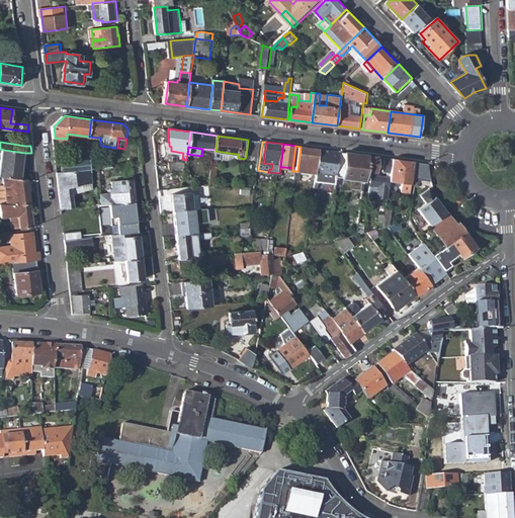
[(321,149),(301,147),(297,171),(297,172),(318,174),(321,149)]
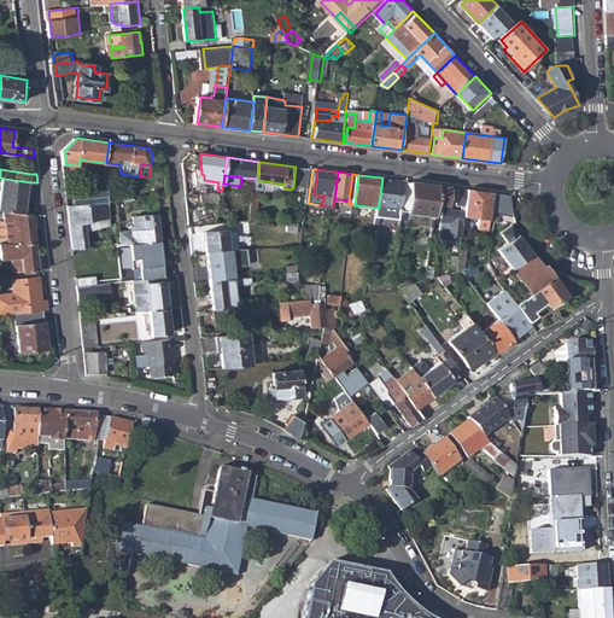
[(405,181),(382,178),(379,208),(376,225),(381,226),(381,219),(401,220),(402,210),(405,181)]
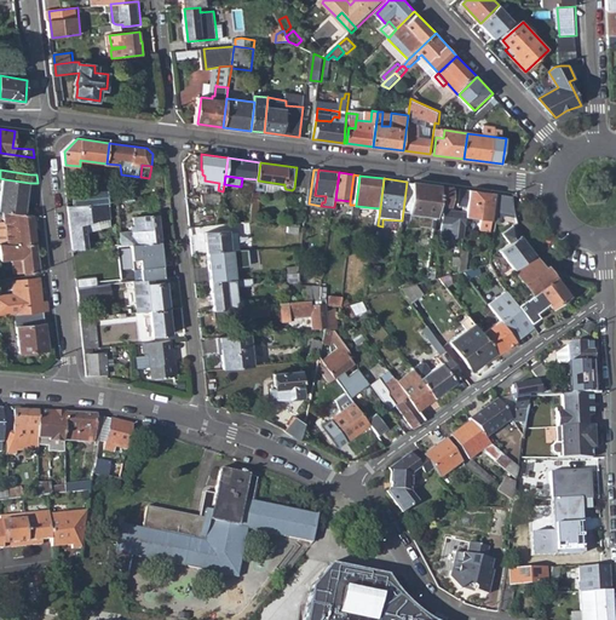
[(27,214),(30,183),(5,179),(1,212),(6,212),(27,214)]
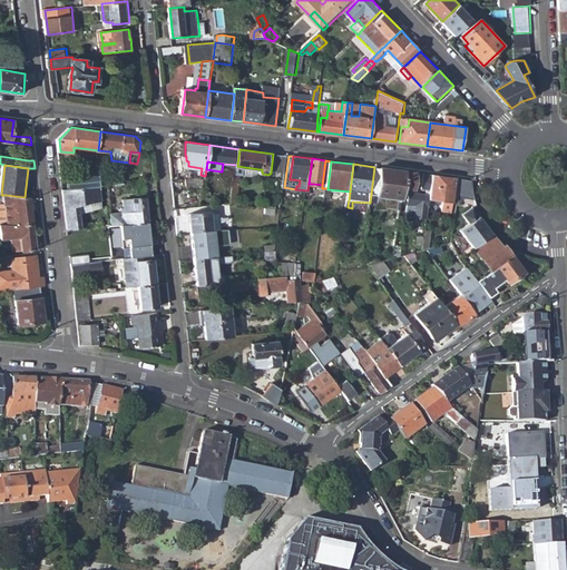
[(407,172),(382,168),(380,187),(387,188),(385,196),(400,197),(399,202),(403,203),(403,202),(404,188),(407,172)]
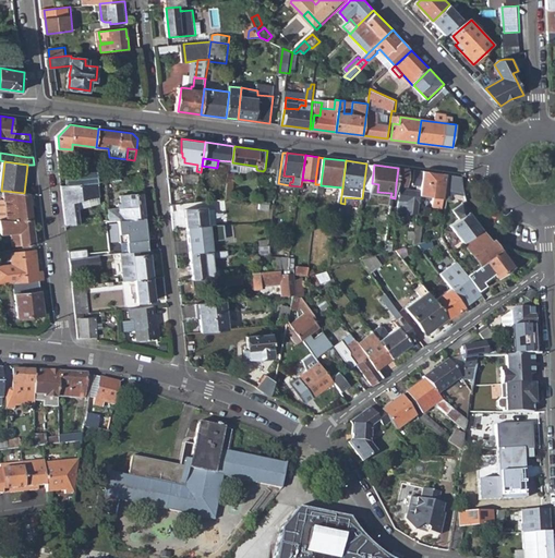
[(398,168),(396,184),(407,185),(409,169),(398,168)]
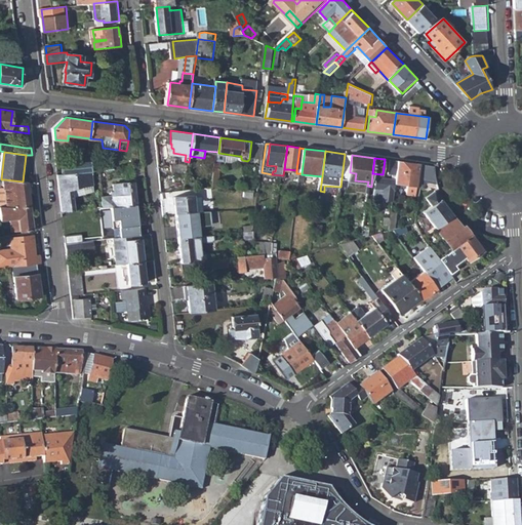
[(219,188),(223,161),(217,160),(213,188),(219,188)]
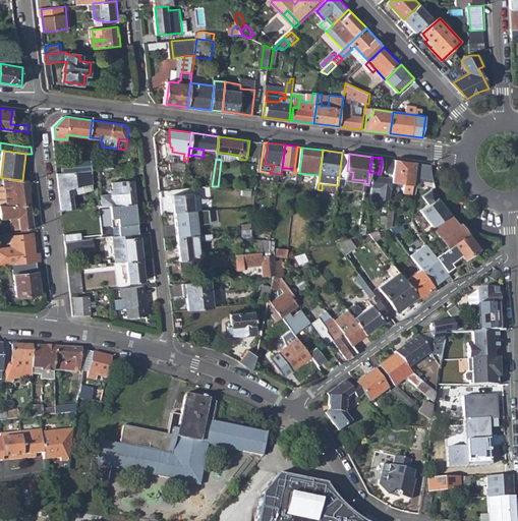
[(396,160),(389,159),(388,172),(394,173),(396,160)]
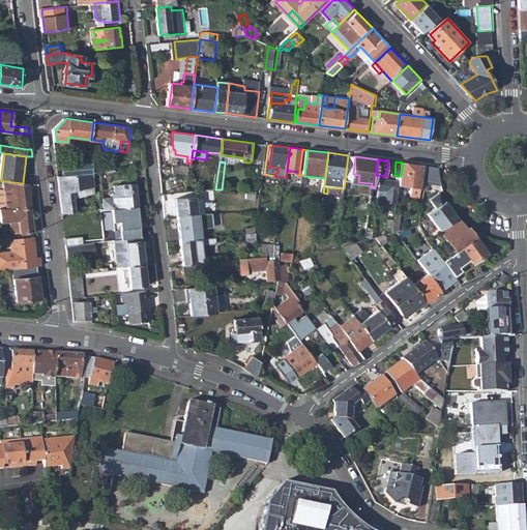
[(425,165),(403,163),(401,176),(401,178),(400,185),(421,188),(425,165)]
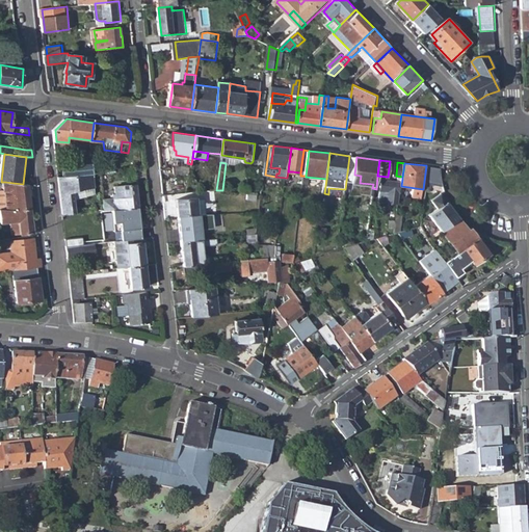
[(95,166),(95,174),(110,173),(110,164),(95,166)]
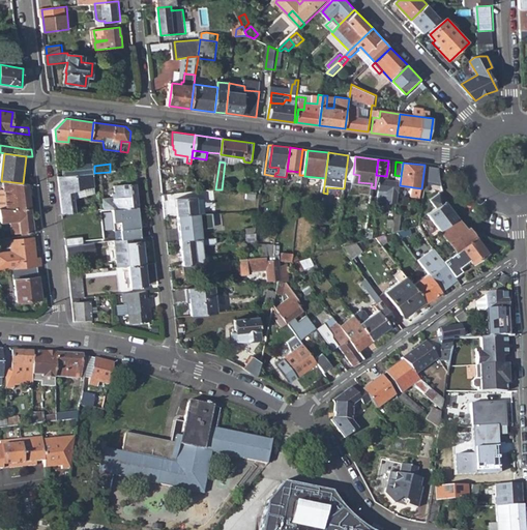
[(64,175),(77,174),(77,175),(94,173),(94,166),(64,168),(64,175)]
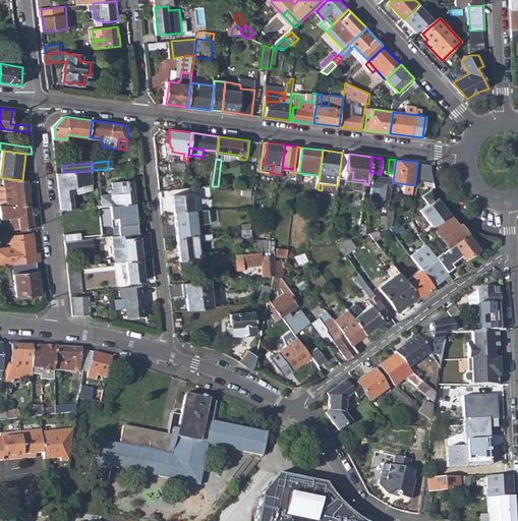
[(421,163),(419,178),(435,180),(433,164),(421,163)]
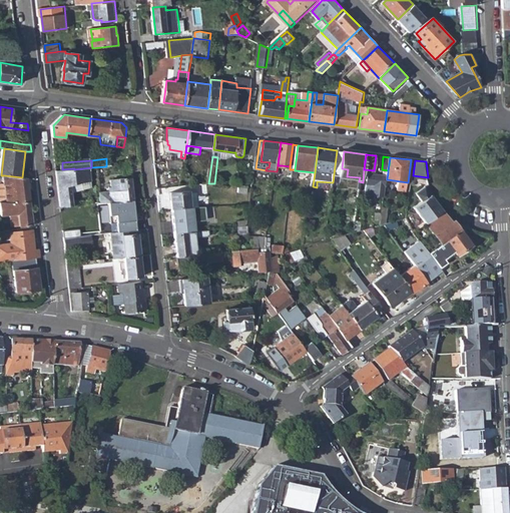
[(74,169),(74,168),(62,169),(58,170),(62,206),(74,205),(72,188),(72,184),(83,181),(92,180),(91,167),(74,169)]
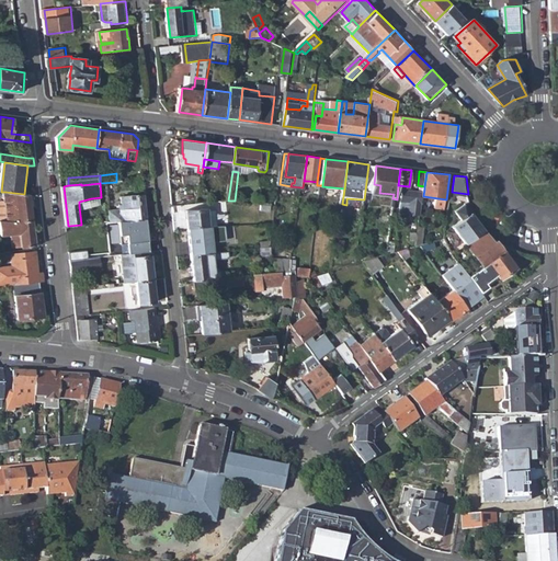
[(421,191),(405,190),(402,213),(421,215),(423,196),(424,189),(421,189),(421,191)]
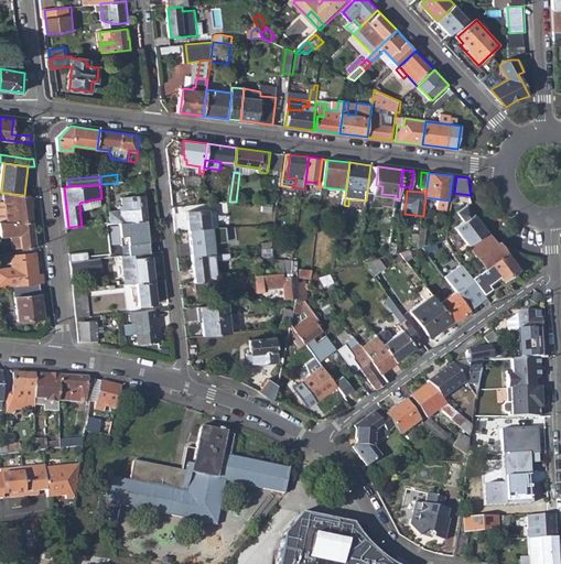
[(367,192),(366,201),(365,216),(376,217),(378,193),(367,192)]
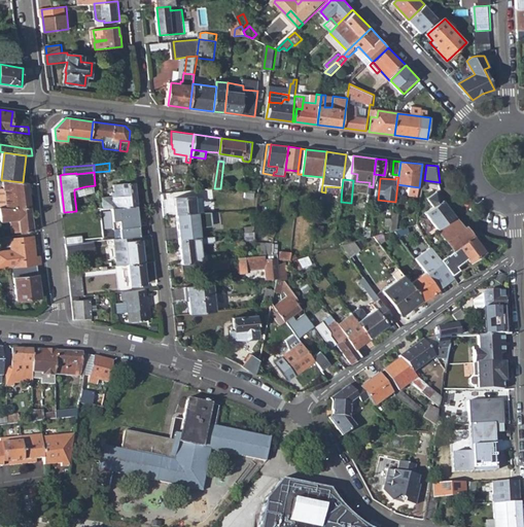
[(29,183),(23,182),(5,180),(8,207),(20,208),(32,206),(29,183)]
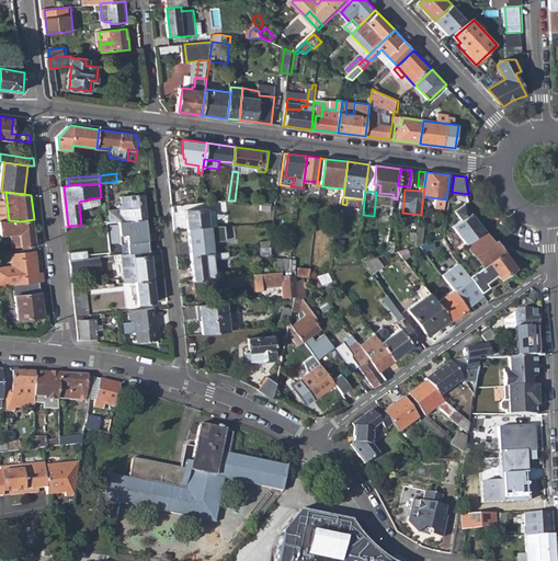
[(123,220),(148,217),(145,193),(123,195),(124,204),(124,208),(121,208),(111,209),(112,221),(120,220),(123,220)]
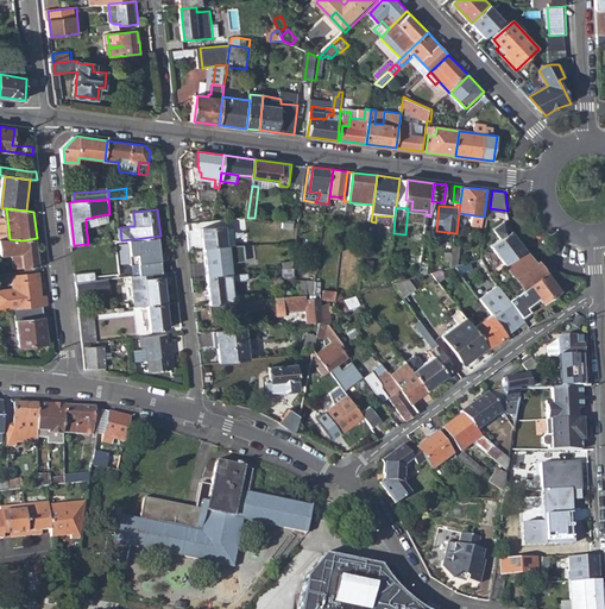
[(111,221),(109,214),(99,215),(86,219),(86,224),(111,221)]
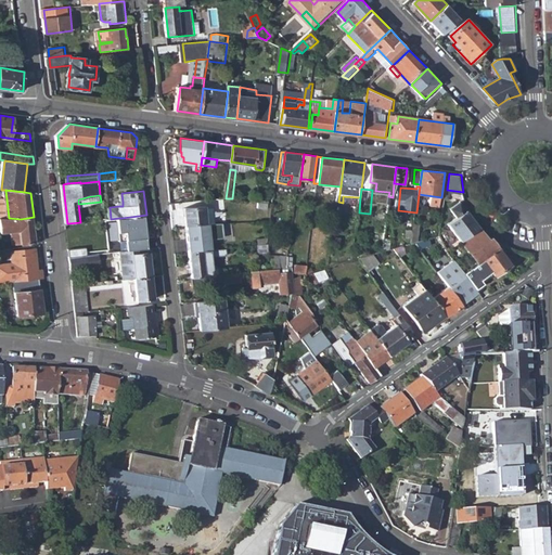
[(461,203),(452,209),(459,218),(450,223),(463,241),(480,229),(461,203)]
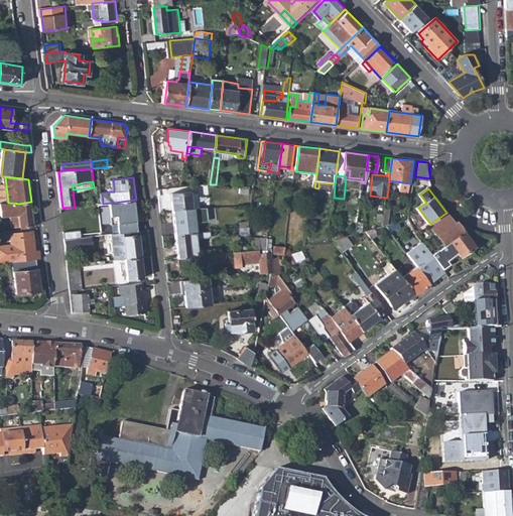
[(191,191),(172,194),(174,210),(193,208),(191,194),(191,191)]
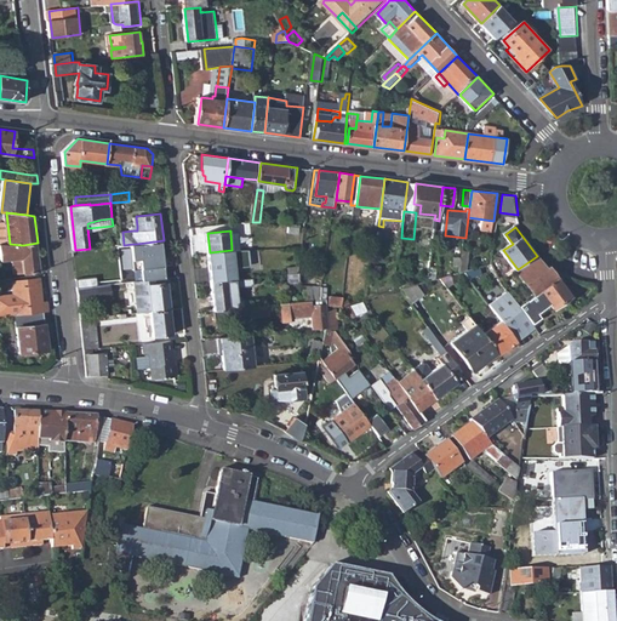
[(232,250),(234,250),(241,250),(240,232),(230,233),(232,250)]
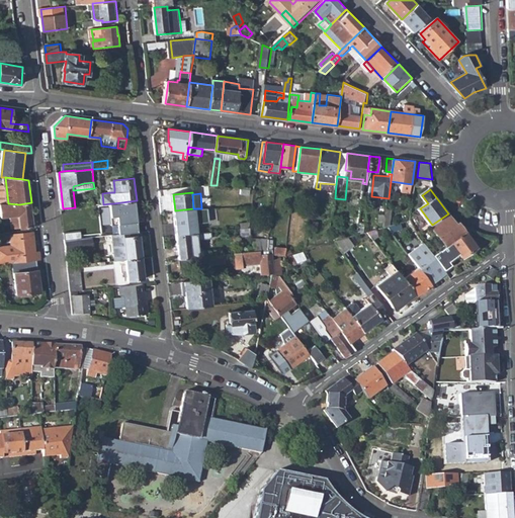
[(113,203),(110,203),(113,225),(119,224),(120,234),(131,233),(139,232),(137,200),(113,203)]
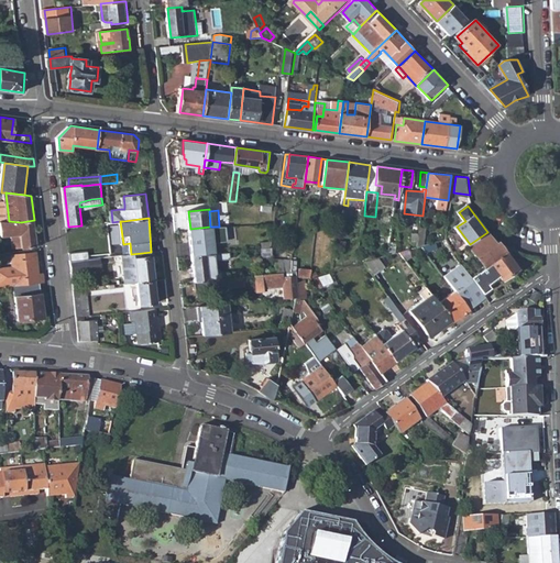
[(35,238),(34,220),(21,222),(9,221),(1,221),(2,235),(13,234),(14,250),(43,246),(42,236),(35,238)]
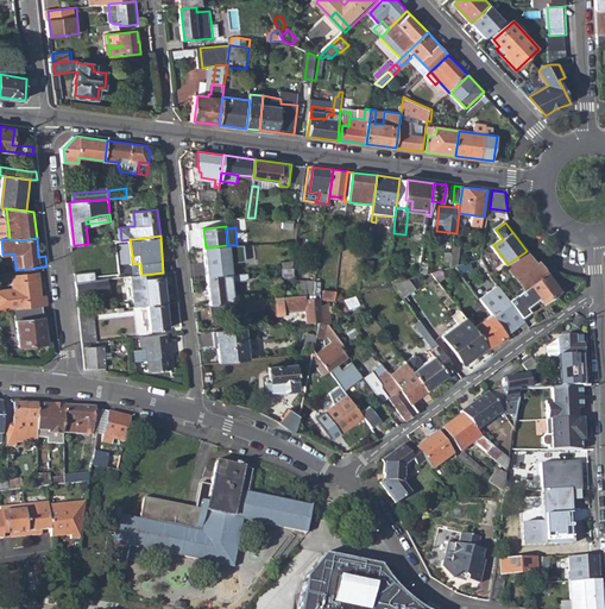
[(227,245),(206,248),(208,277),(246,272),(245,265),(233,267),(229,245),(227,245)]
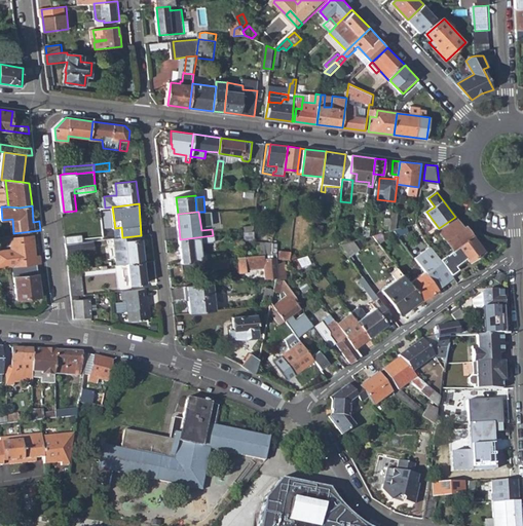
[(455,217),(439,228),(447,240),(442,245),(449,254),(473,236),(467,226),(463,228),(455,217)]
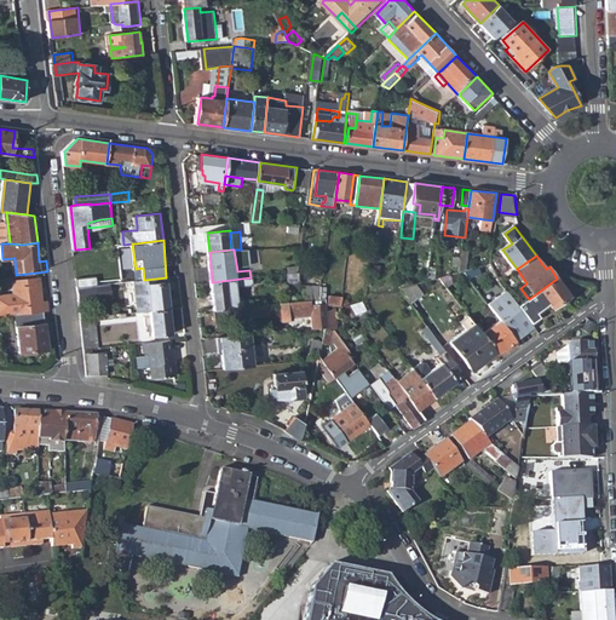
[(98,268),(78,270),(79,287),(99,285),(98,268)]
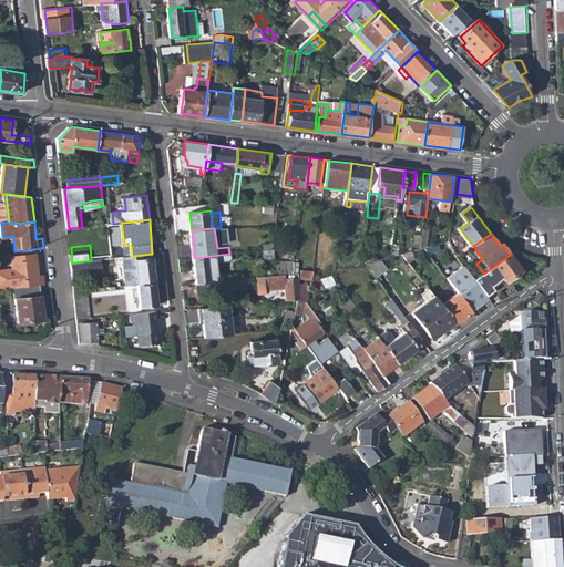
[(416,250),(404,254),(412,263),(416,259),(416,250)]
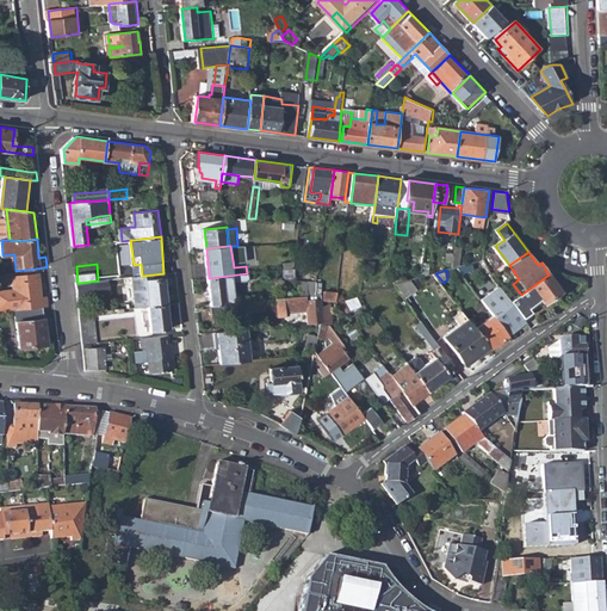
[(247,273),(209,278),(212,306),(234,303),(240,302),(240,297),(236,297),(234,281),(236,281),(237,283),(252,282),(251,273),(247,273)]
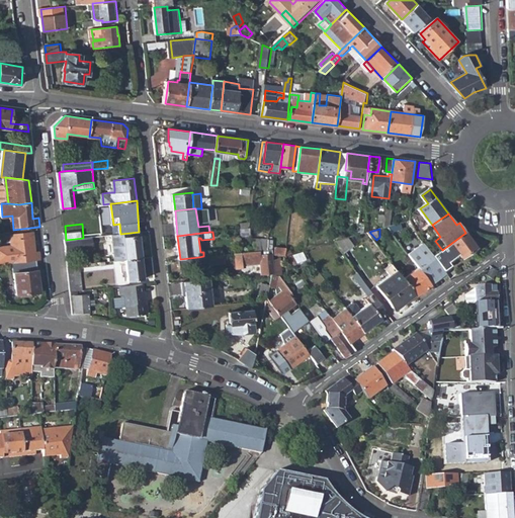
[(0,264),(20,262),(37,260),(43,260),(41,251),(36,252),(34,233),(11,235),(12,245),(0,246),(0,264)]
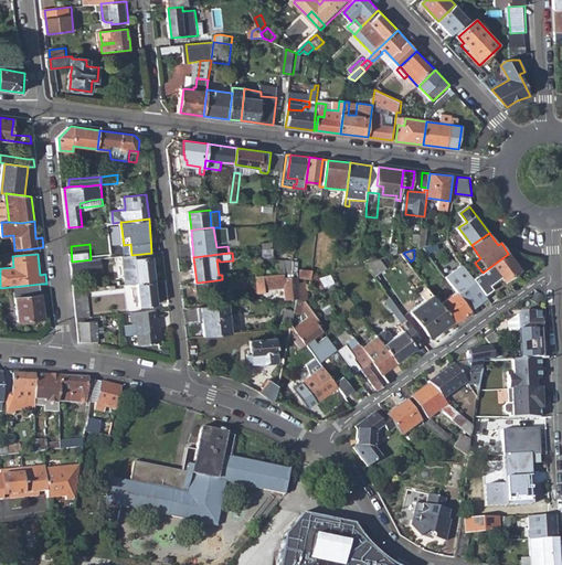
[(139,283),(155,281),(152,257),(144,258),(142,254),(131,255),(124,256),(125,263),(126,263),(127,276),(126,277),(127,285),(139,283)]
